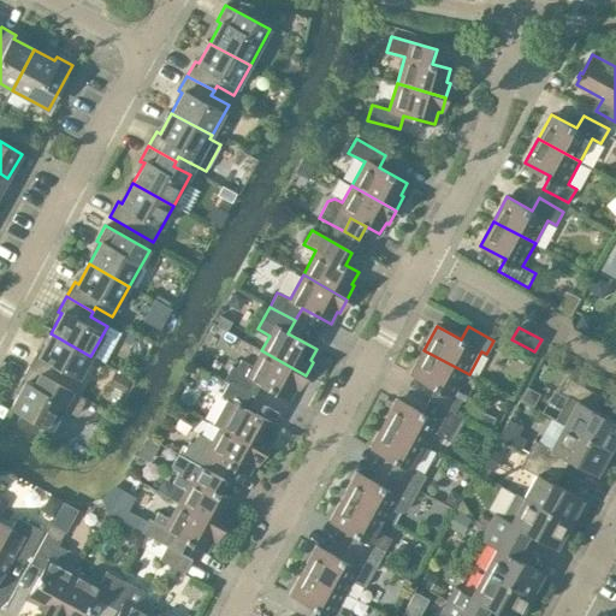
[(36,351),(28,367),(71,391),(90,356),(51,333),(40,354),(36,351)]
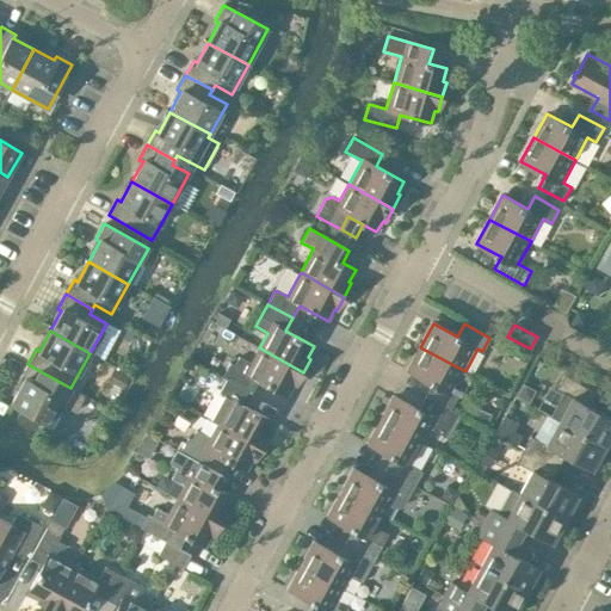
[(222,377),(226,380),(252,393),(258,381),(287,396),(294,384),(296,386),(303,372),(259,347),(251,364),(239,357),(234,365),(230,363),(222,377)]
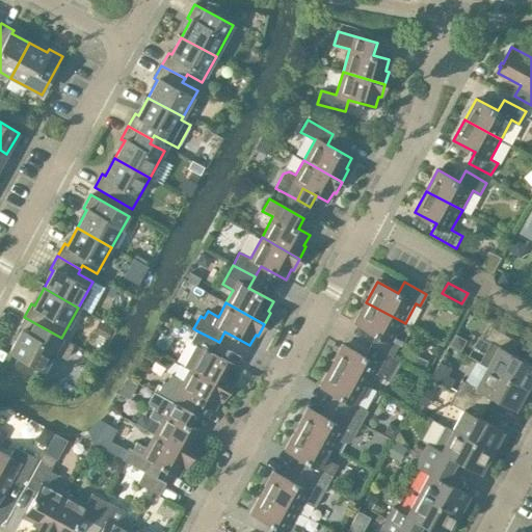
[(376,335),(370,346),(392,357),(398,345),(394,343),(405,323),(366,302),(354,323),(376,335)]
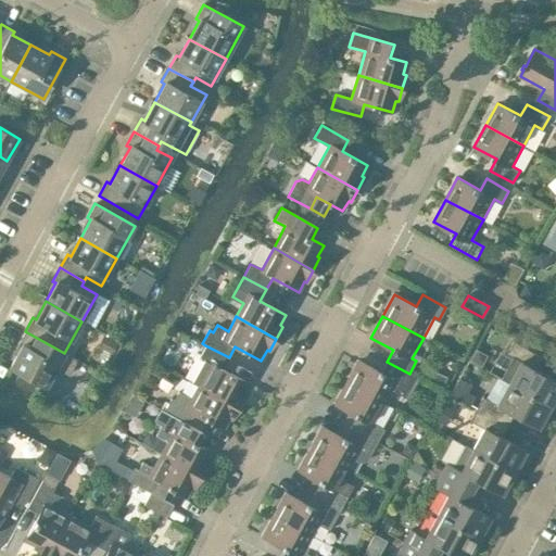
[(16,386),(26,391),(32,390),(36,382),(46,388),(55,369),(66,376),(75,359),(64,354),(64,353),(25,331),(17,344),(22,346),(10,367),(20,373),(15,380),(16,386)]
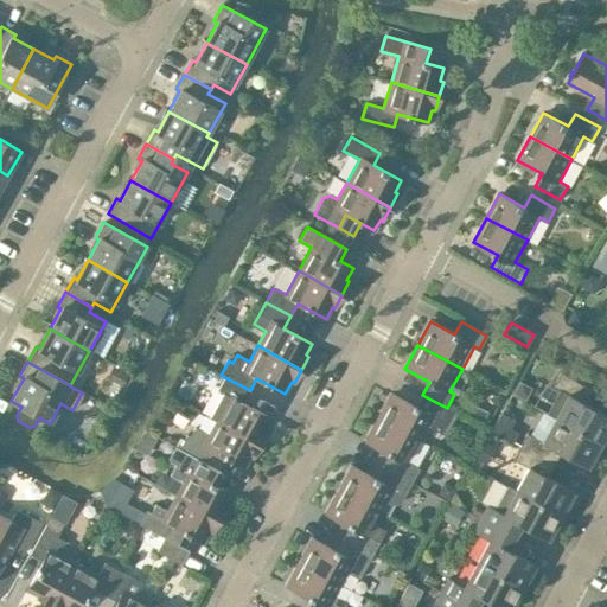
[(555,419),(600,443),(606,430),(606,415),(587,404),(594,391),(560,372),(553,387),(568,396),(555,419)]
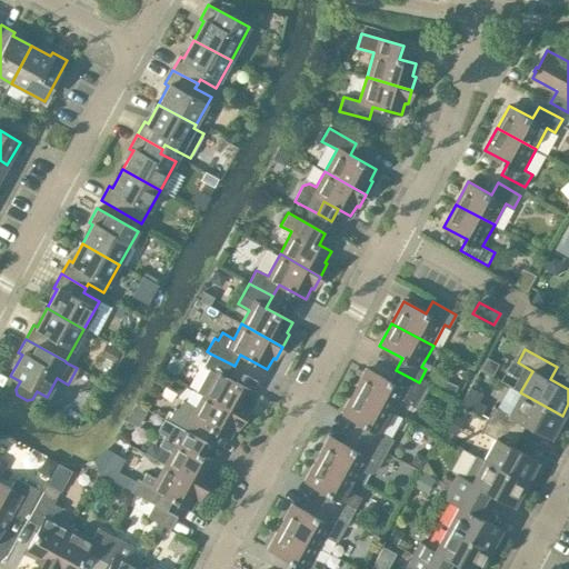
[(215,372),(202,395),(243,417),(250,405),(248,403),(255,392),(228,378),(235,366),(210,353),(203,366),(215,372)]
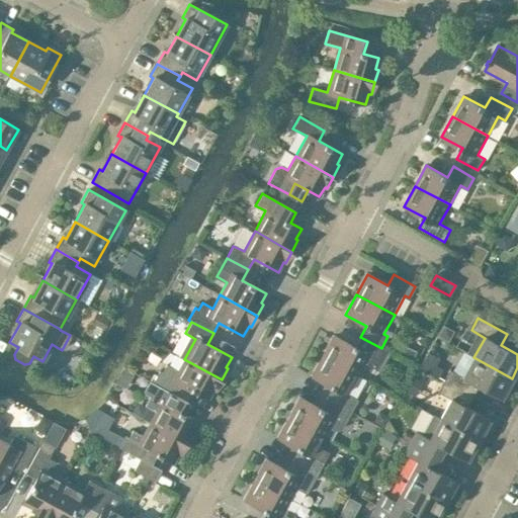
[(333,336),(322,356),(357,375),(364,363),(374,368),(384,350),(381,348),(360,337),(354,347),(333,336)]
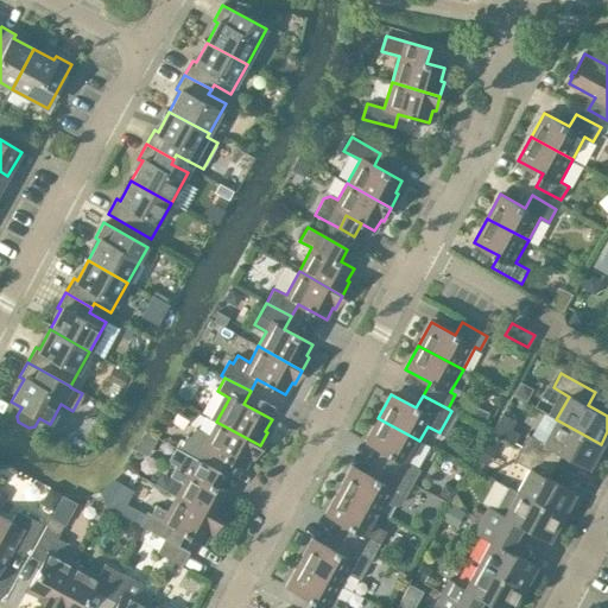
[(390,455),(382,468),(412,483),(419,469),(407,462),(419,441),(378,418),(366,442),(390,455)]
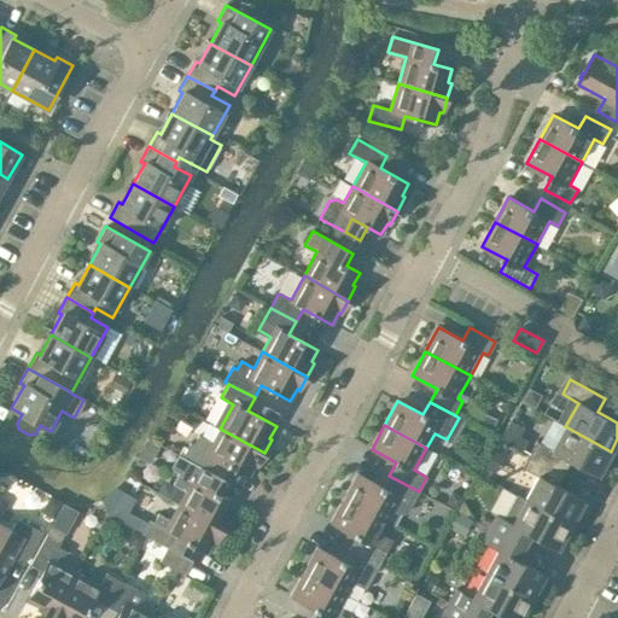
[(529,454),(564,473),(570,461),(598,477),(611,452),(565,426),(552,449),(536,441),(529,454)]
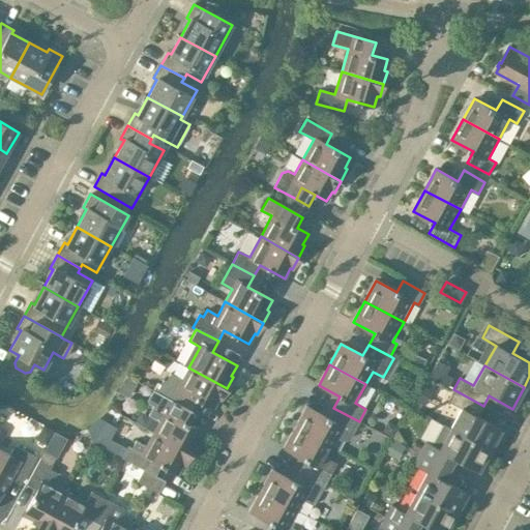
[(164,380),(157,392),(182,406),(188,395),(213,409),(218,399),(221,400),(227,388),(188,367),(182,380),(170,374),(166,381),(164,380)]
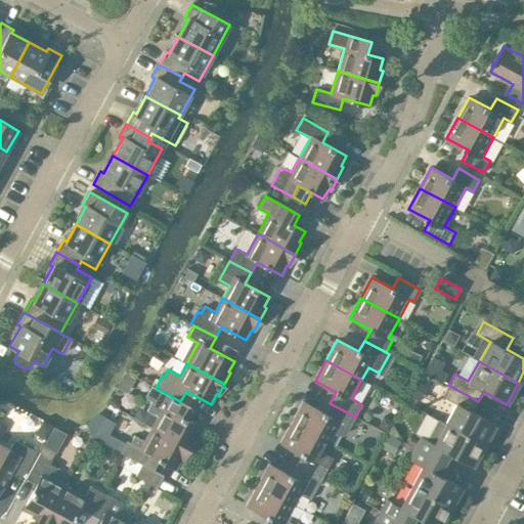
[(445,424),(484,445),(495,425),(472,411),(478,401),(448,385),(442,397),(455,404),(445,424)]
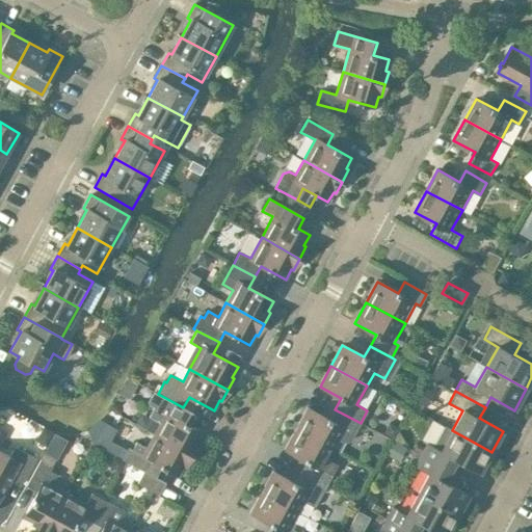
[(154,434),(192,455),(198,444),(196,443),(202,432),(188,424),(193,414),(183,407),(158,394),(151,406),(154,407),(150,417),(160,423),(154,434)]
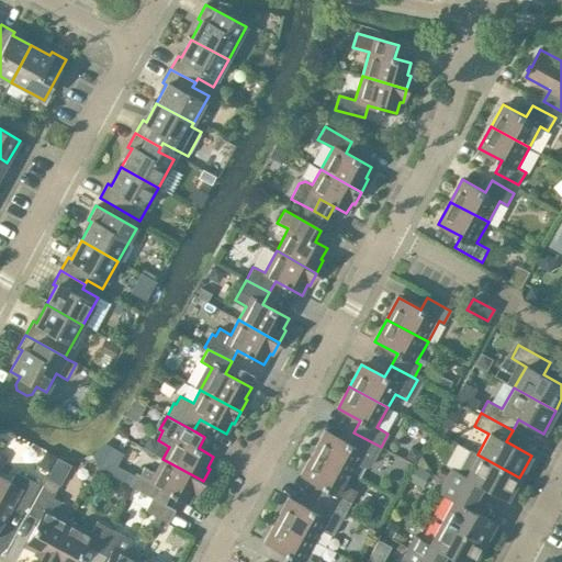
[(313,453),(351,474),(357,462),(366,467),(370,465),(381,447),(353,433),(348,444),(325,431),(313,453)]
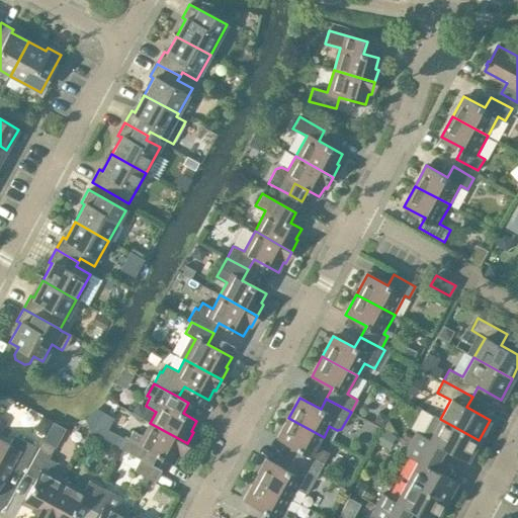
[(292,460),(318,473),(329,452),(318,447),(324,437),(288,418),(277,438),(298,449),(292,460)]
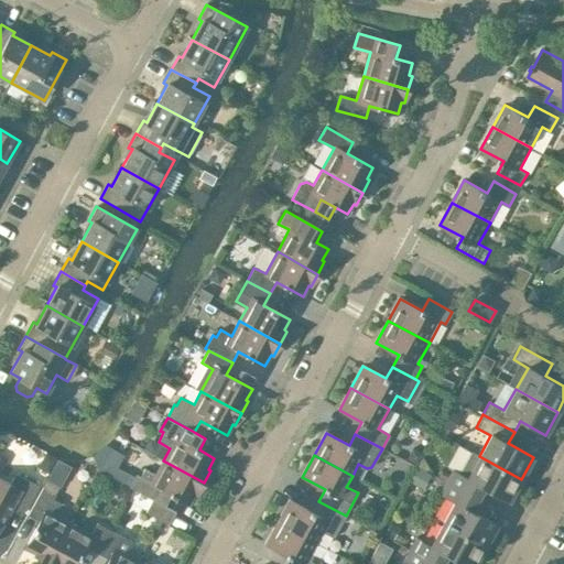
[(446,483),(478,499),(484,488),(509,502),(521,479),(479,456),(467,478),(453,469),(446,483)]
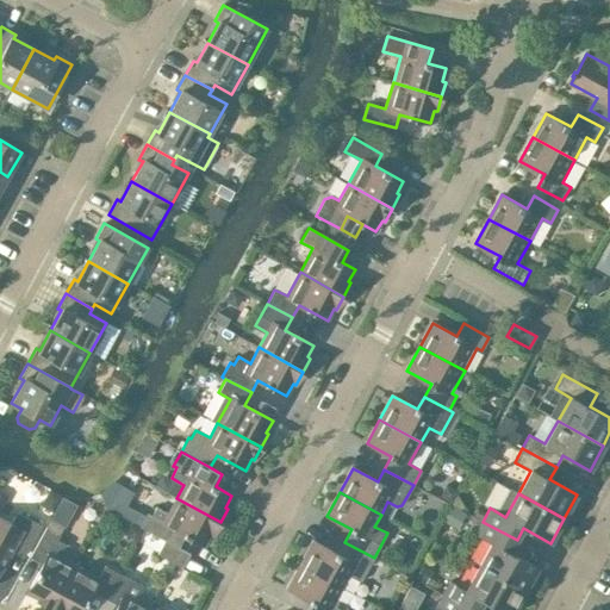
[(139,527),(165,541),(169,543),(169,542),(175,530),(204,546),(211,534),(213,535),(221,522),(176,498),(168,514),(156,508),(151,516),(147,514),(139,527)]
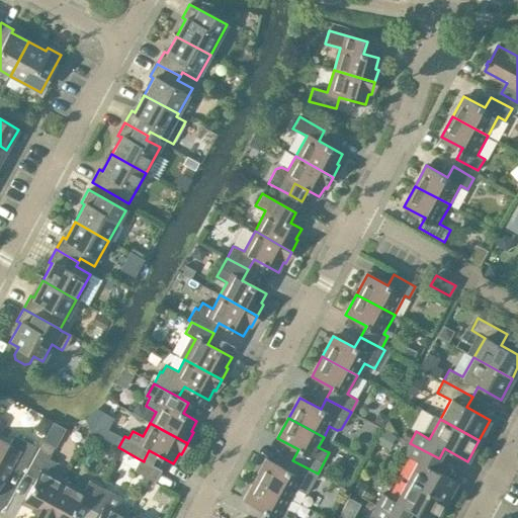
[(0,485),(11,465),(21,471),(35,446),(14,435),(9,444),(0,439),(0,485)]
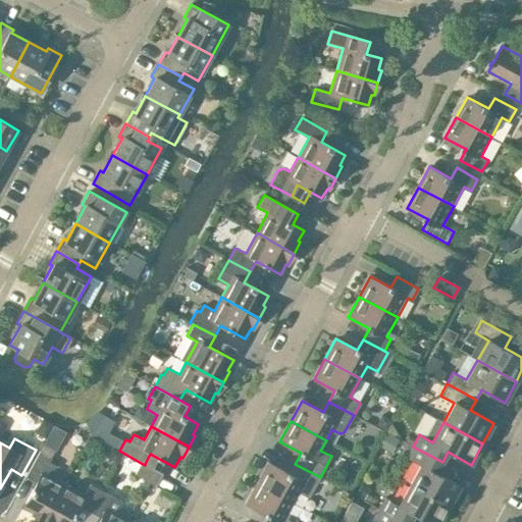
[(409,484),(449,506),(460,485),(436,472),(442,462),(413,447),(407,458),(420,465),(409,484)]
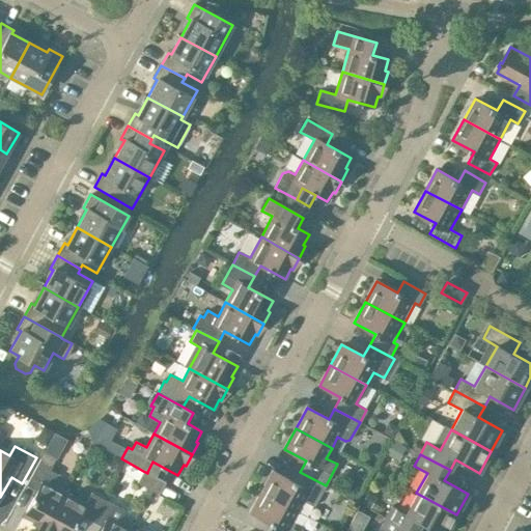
[(45,530),(65,492),(52,484),(57,474),(50,470),(52,466),(39,459),(26,484),(37,491),(24,515),(34,522),(32,524),(45,530)]
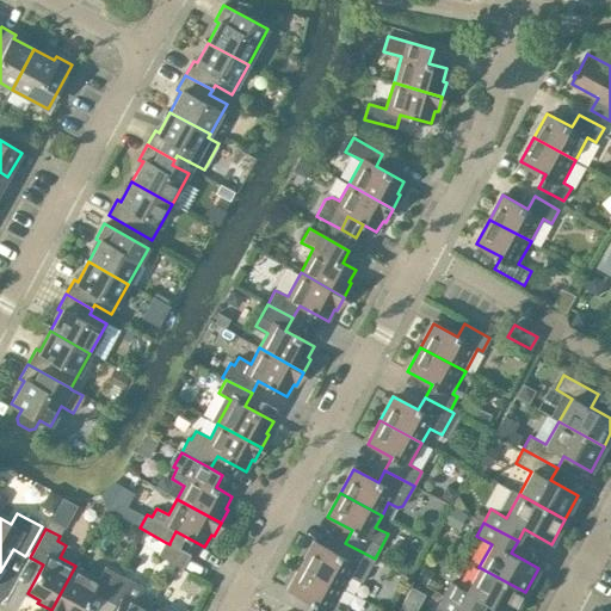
[(165,542),(158,555),(183,569),(190,555),(170,543),(170,544),(165,542)]
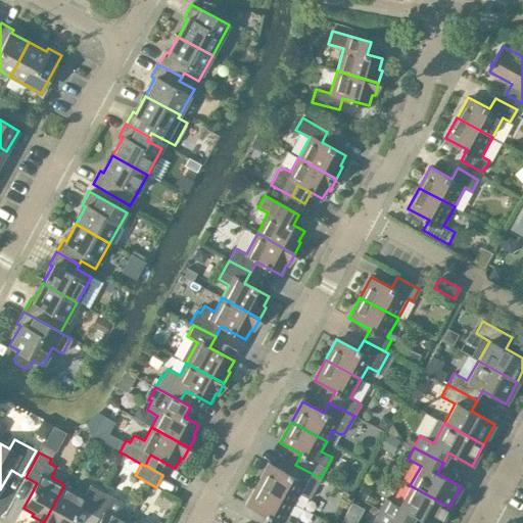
[(257,484),(292,504),(298,492),(310,498),(321,478),(295,465),(289,475),(269,464),(257,484)]
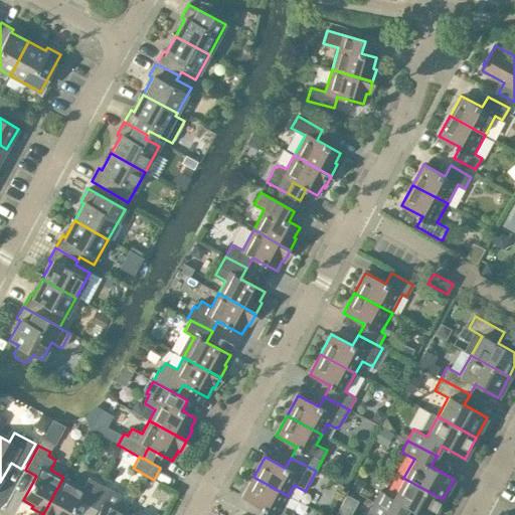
[(69,514),(78,499),(89,505),(101,484),(89,478),(83,488),(63,477),(43,514),(44,514),(69,514)]
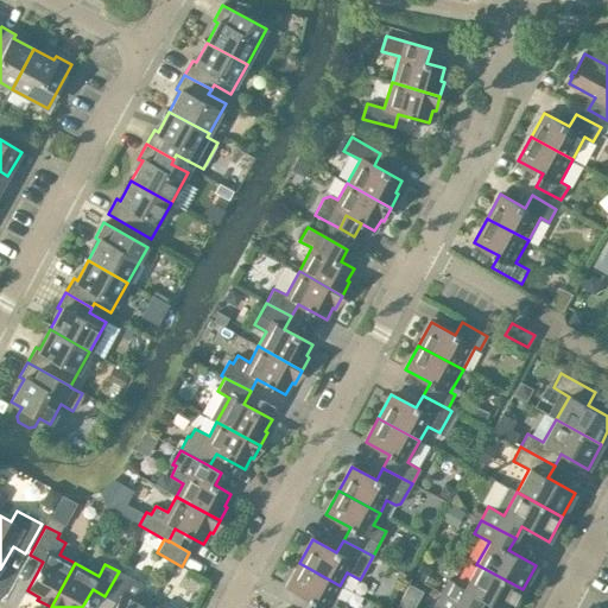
[(305,607),(343,607),(346,605),(334,597),(340,586),(299,563),(286,587),(311,600),(305,607)]
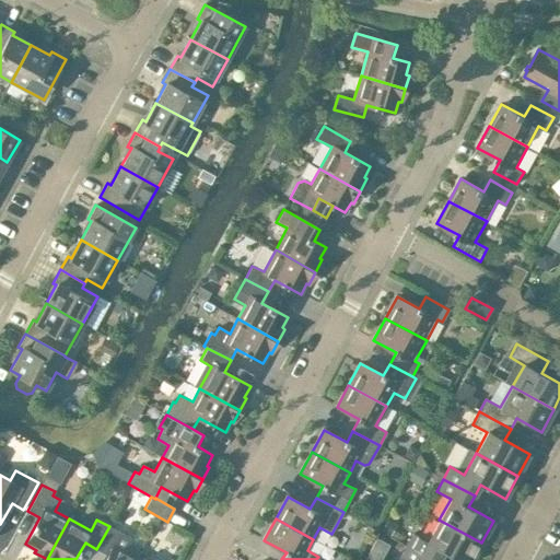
[(407,546),(432,559),(439,559),(444,551),(458,559),(471,559),(481,543),(439,520),(428,541),(413,534),(407,546)]
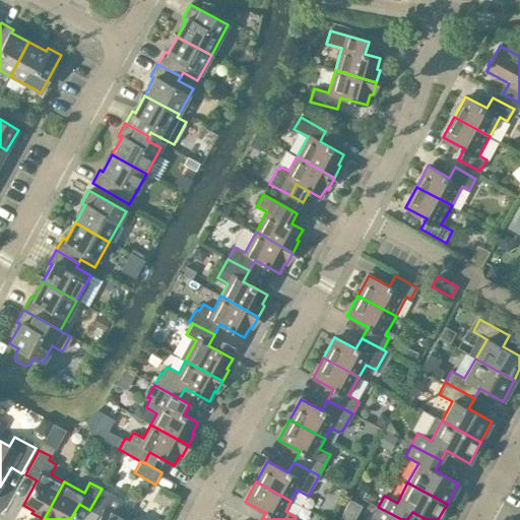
[(125,519),(128,516),(117,510),(122,500),(102,489),(89,510),(101,516),(98,519),(125,519)]
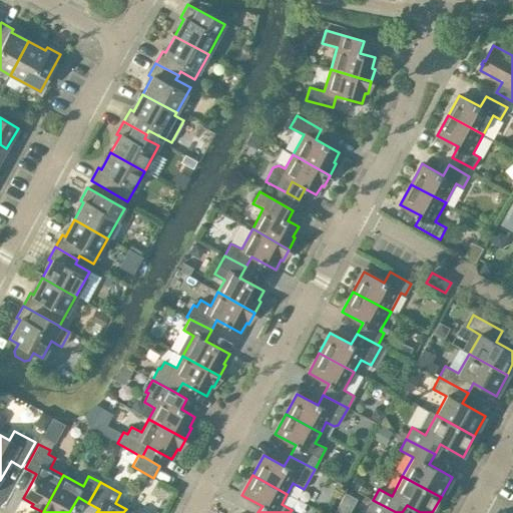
[(396,512),(373,500),(367,511),(370,512),(396,512)]
